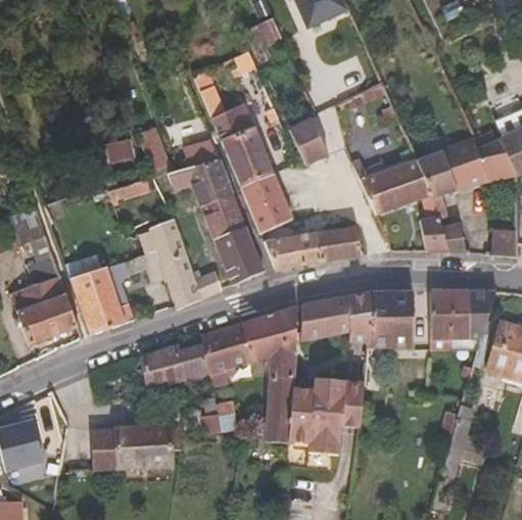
[(294,0),(306,26),(347,6),(344,0),(294,0)]
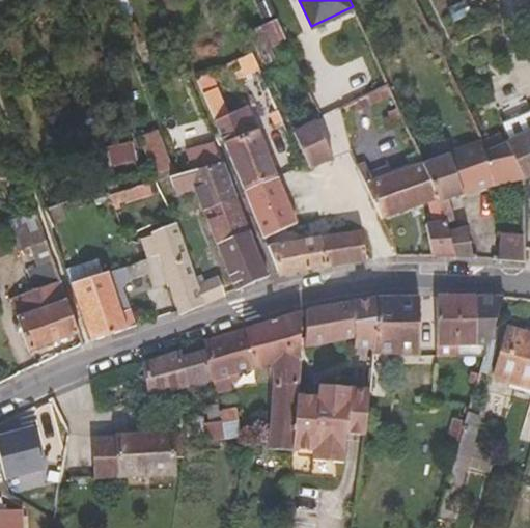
[(259,67),(252,51),(236,58),(244,74),(259,67)]
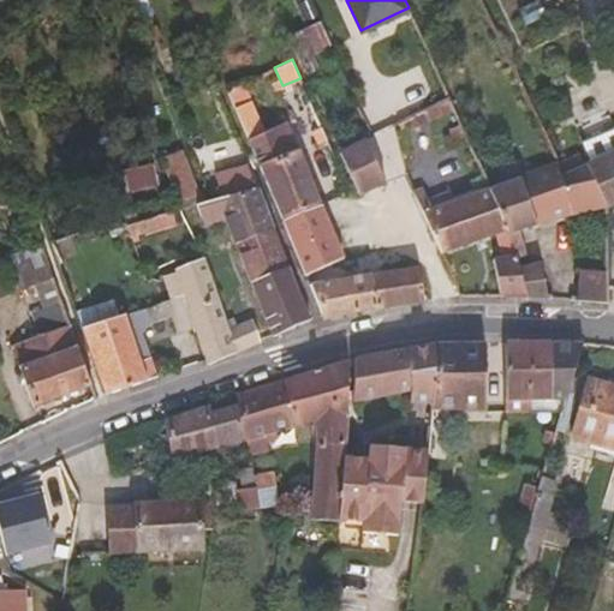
[(254,112),(240,82),(227,88),(240,118),(254,112)]
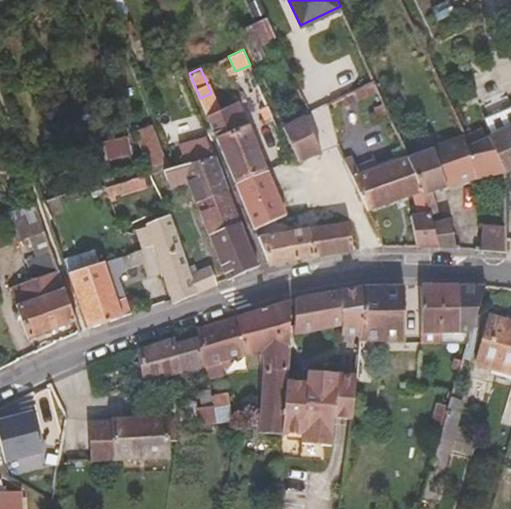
[(374,77),(373,78),(351,90),(356,98),(379,87),(374,77)]
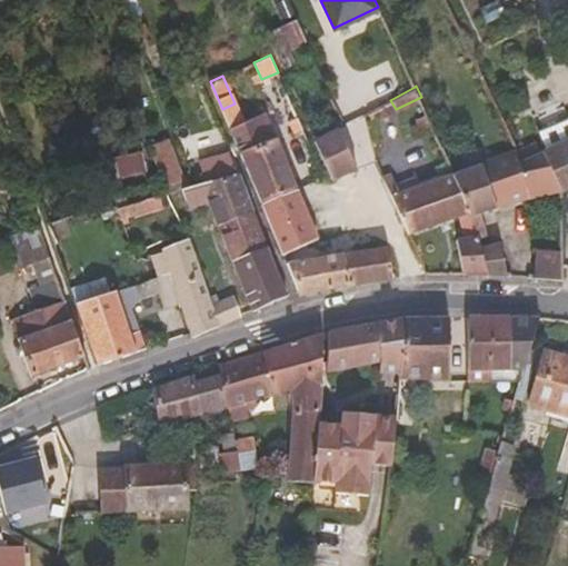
[(235,103),(222,109),(230,128),(243,123),(235,103)]
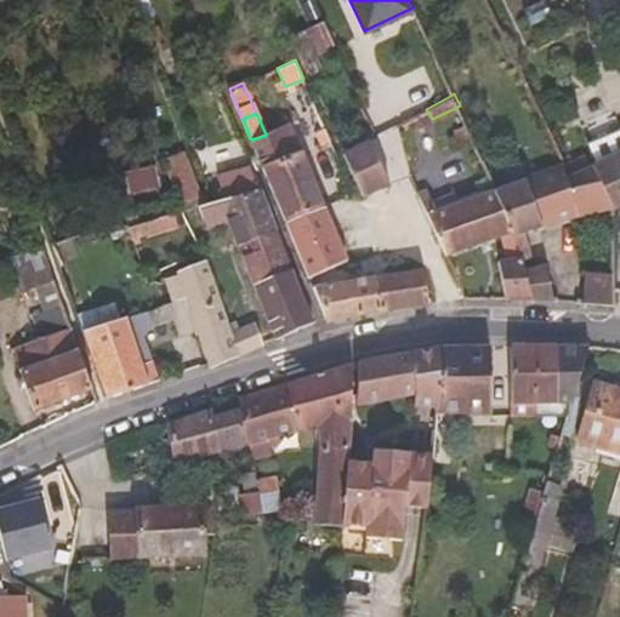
[(404,120),(391,127),(407,160),(421,153),(404,120)]
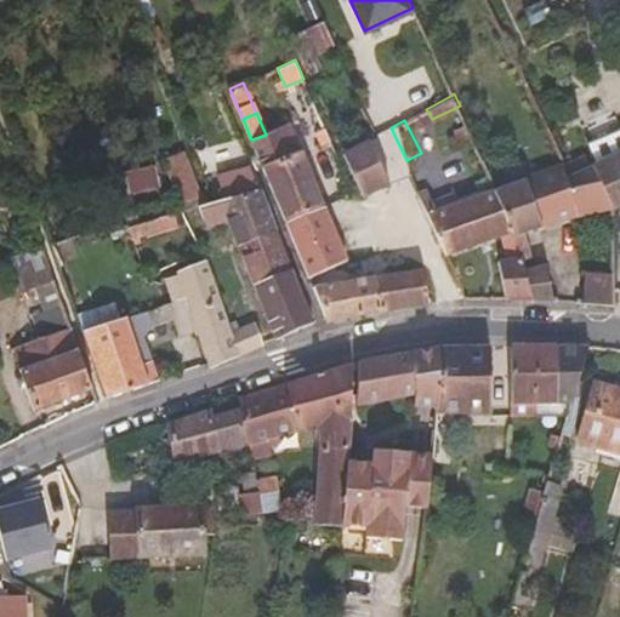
[(367,140),(388,182),(409,172),(411,171),(407,160),(391,127),(367,140)]
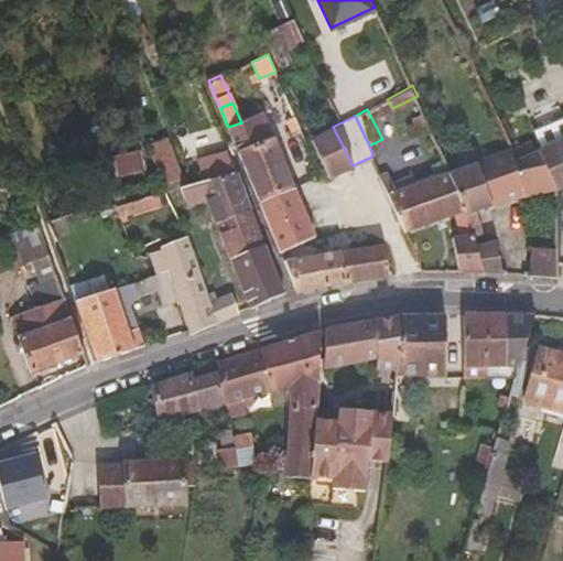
[(260,201),(293,185),(272,137),(268,138),(264,132),(260,133),(252,117),(241,122),(228,127),(260,201)]
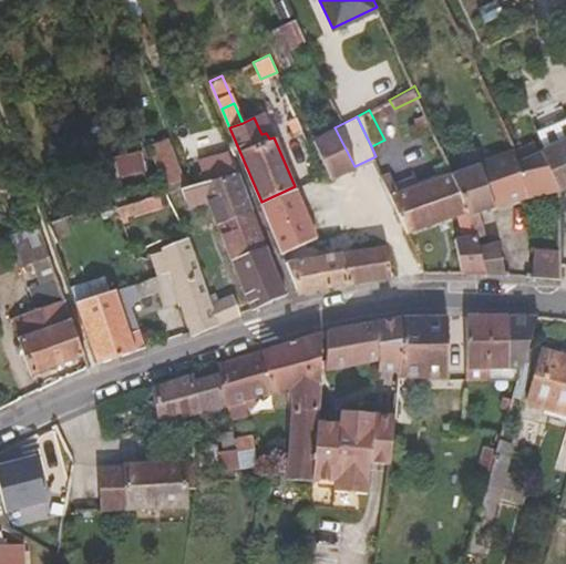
[(312,139),(327,171),(330,178),(354,166),(335,127),(312,139)]
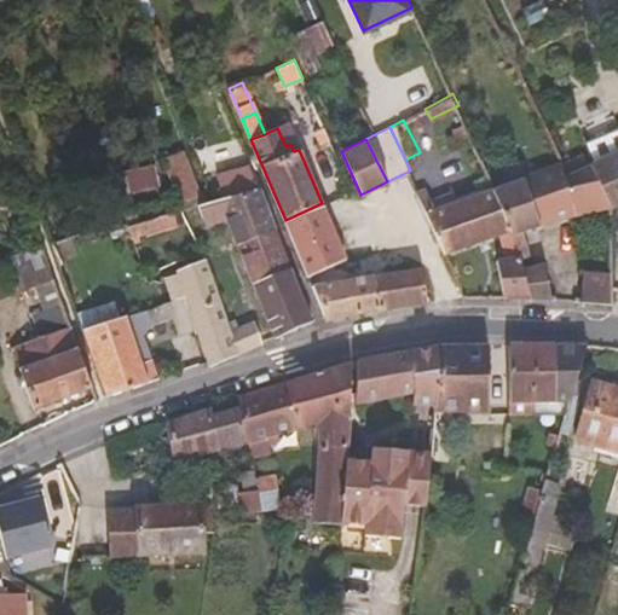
[(184,149),(163,157),(177,190),(197,181),(184,149)]
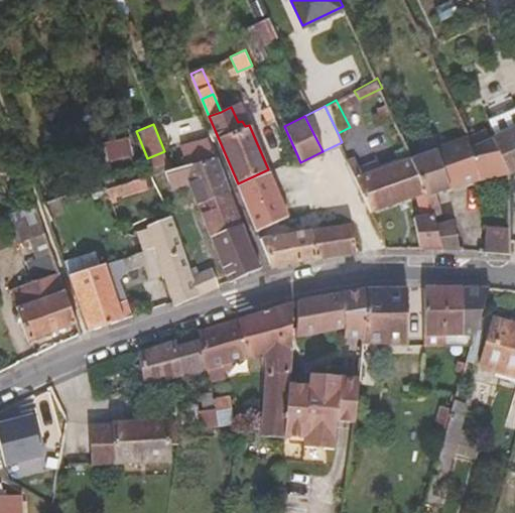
[(514,125),(493,135),(508,168),(509,168),(514,165),(514,125)]
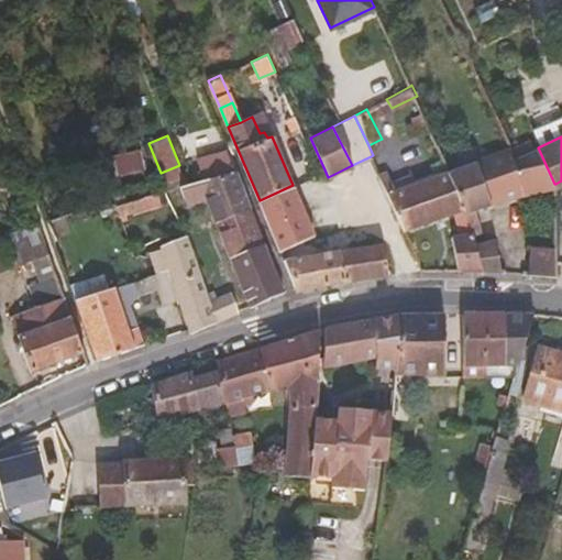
[(138,146),(108,155),(114,175),(144,166),(138,146)]
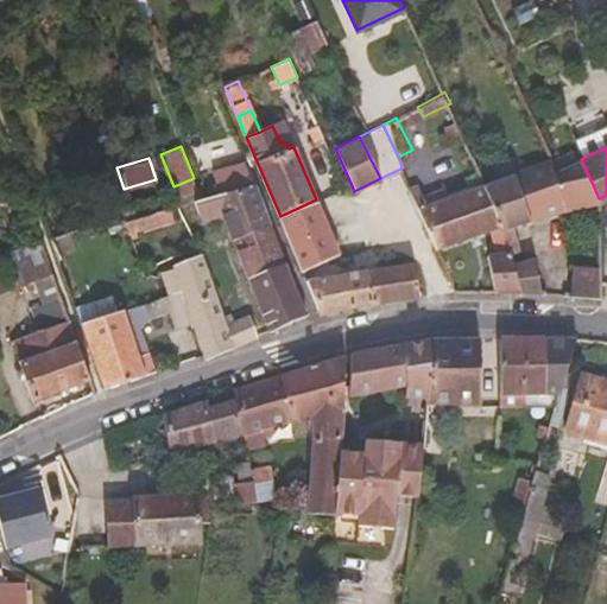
[(530,293),(548,294),(536,259),(525,261),(522,250),(518,249),(509,227),(599,198),(581,159),(555,169),(550,160),(486,184),(504,231),(513,254),(530,293)]
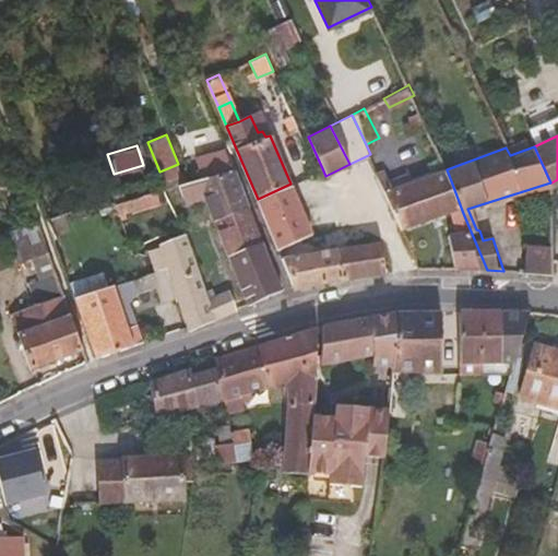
[(402,228),(452,210),(460,235),(472,234),(463,213),(447,169),(384,191),(402,228)]
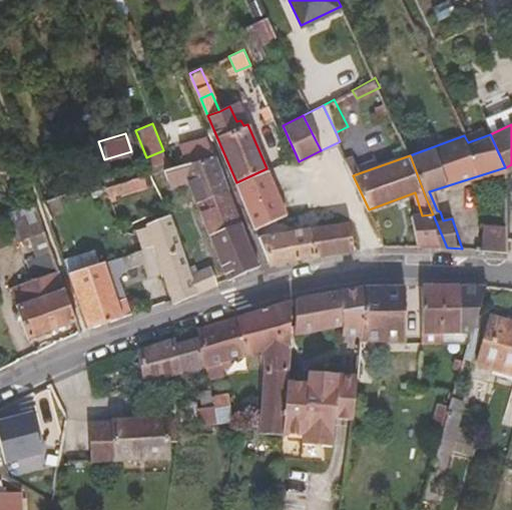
[(227,190),(213,156),(178,165),(163,169),(169,187),(188,182),(196,202),(227,190)]
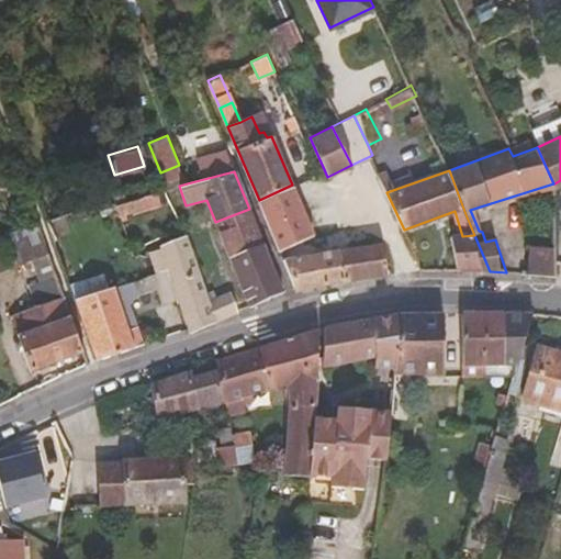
[(279,248),(312,234),(292,185),(259,200),(279,248)]
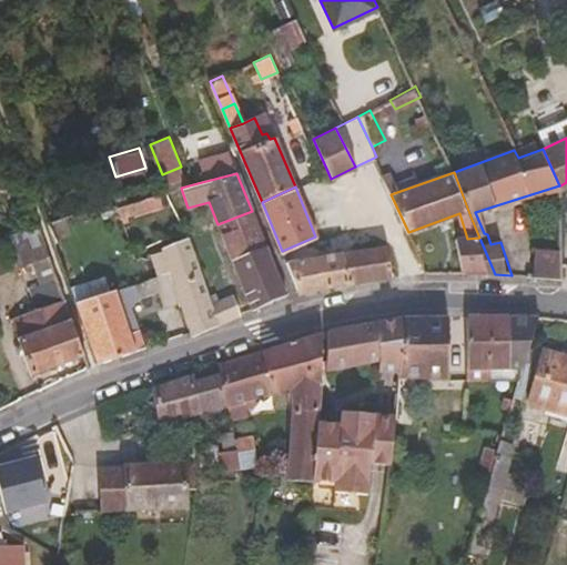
[(266,245),(252,211),(218,224),(233,260),(266,245)]
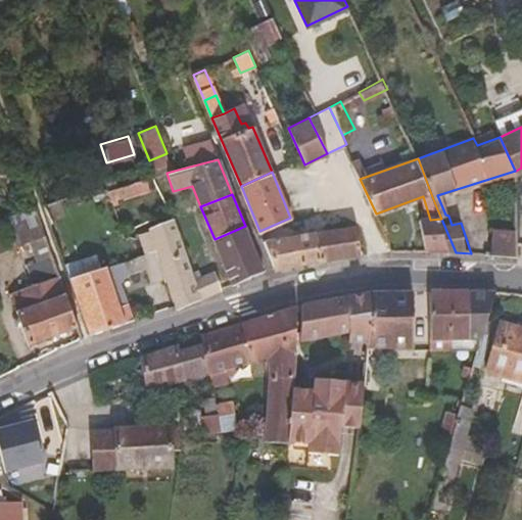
[(6,211),(12,241),(44,235),(38,205),(6,211)]
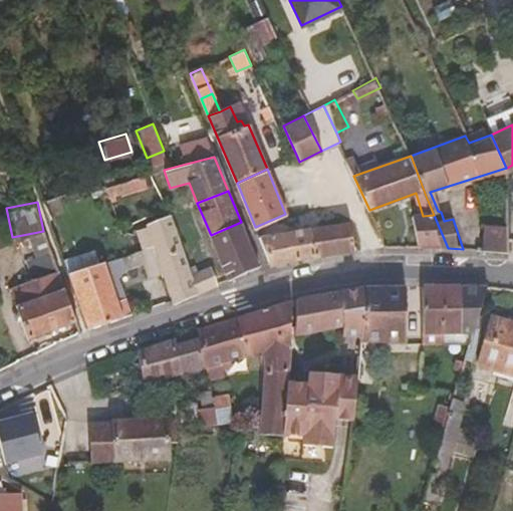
[(423,216),(414,216),(426,247),(430,247),(448,248),(434,215),(423,216)]
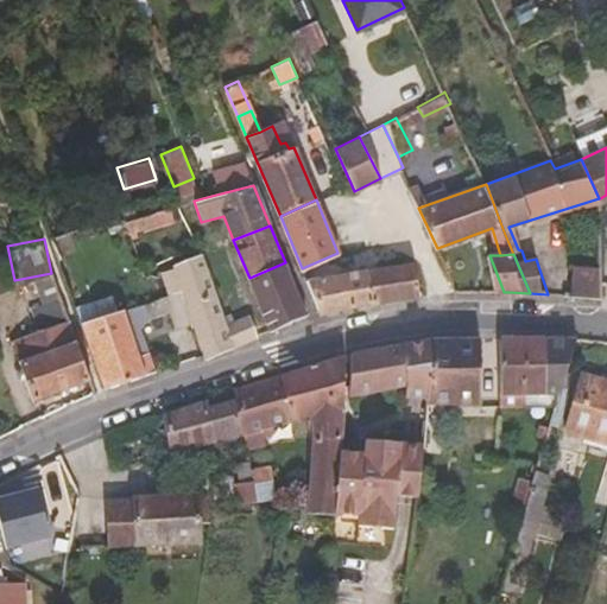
[(207,357),(258,334),(251,315),(227,325),(201,256),(174,266),(183,290),(194,320),(204,353),(207,357)]
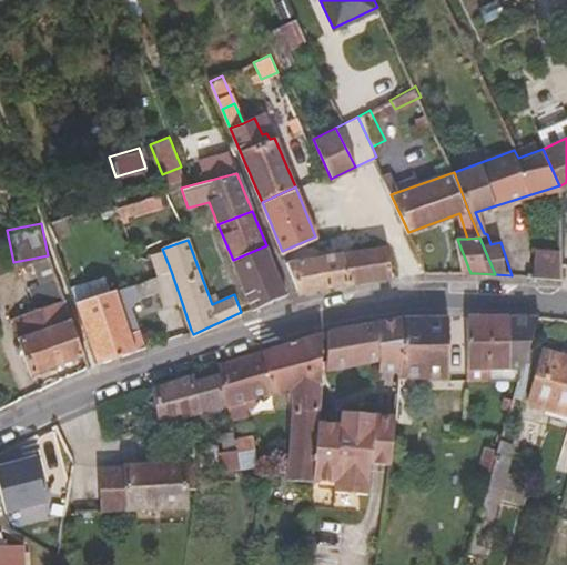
[(374,276),(392,274),(386,244),(342,252),(346,282),(374,276)]
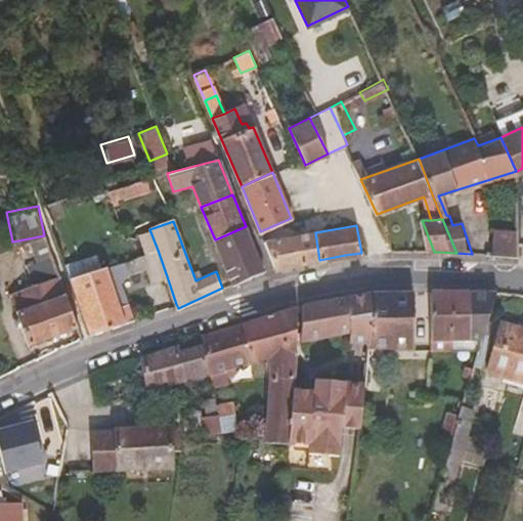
[(233,284),(265,270),(246,226),(215,240),(233,284)]
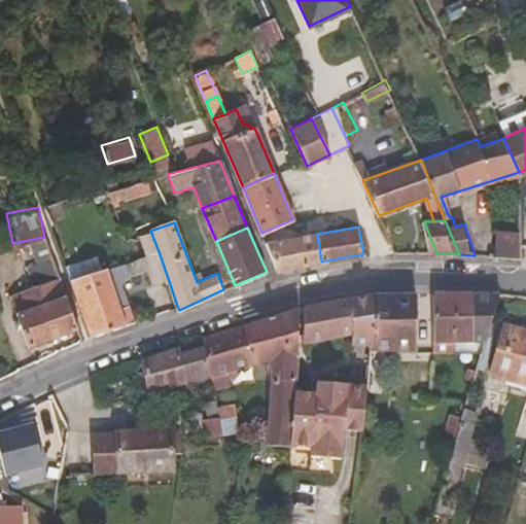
[(490,256),(519,258),(519,231),(491,229),(490,256)]
